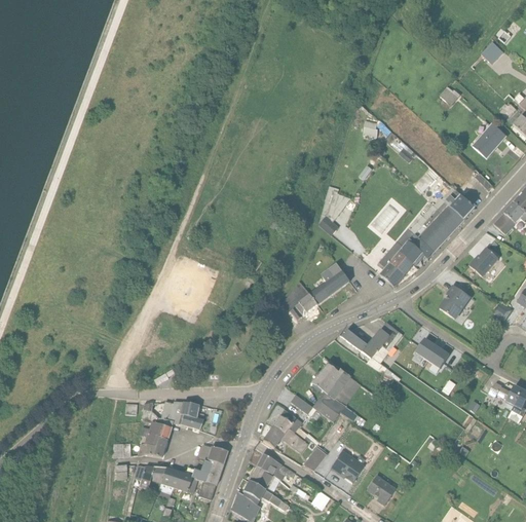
[(505,29),(498,38),(506,44),(513,35),(505,29)]
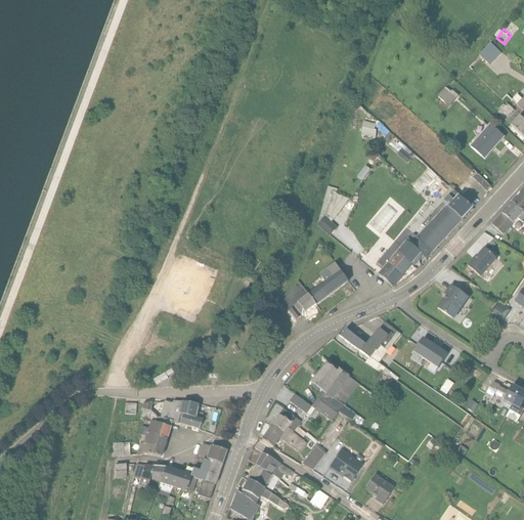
[(489,39),(470,67),(474,70),(484,55),(486,56),(489,58),(498,47),(494,44),(495,44),(489,39)]
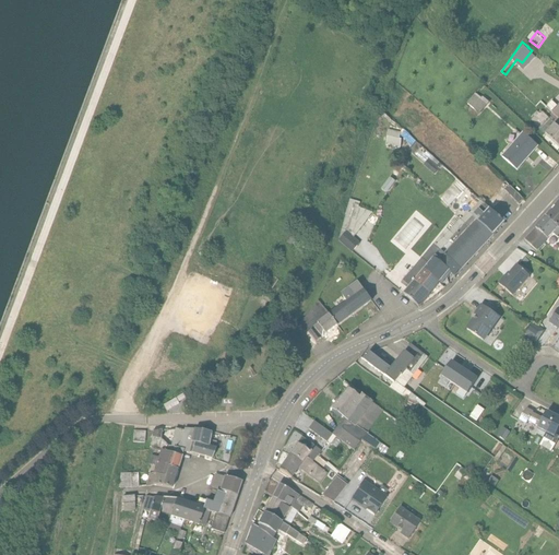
[(468,103),(465,106),(477,116),(480,111),(489,102),(483,95),(482,96),(476,92),(467,102),(468,103)]
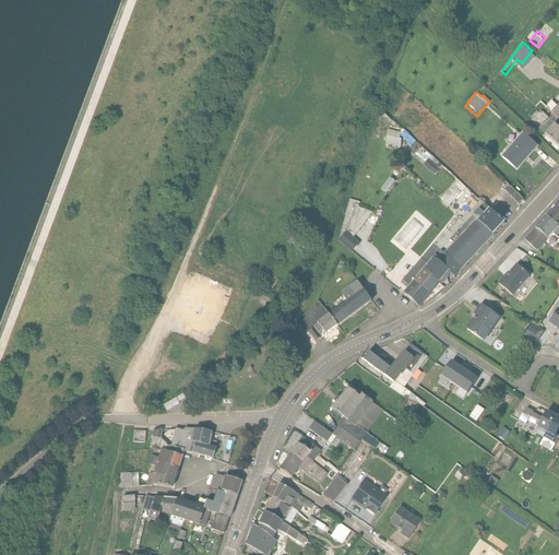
[(552,110),(557,106),(552,101),(547,106),(552,110)]
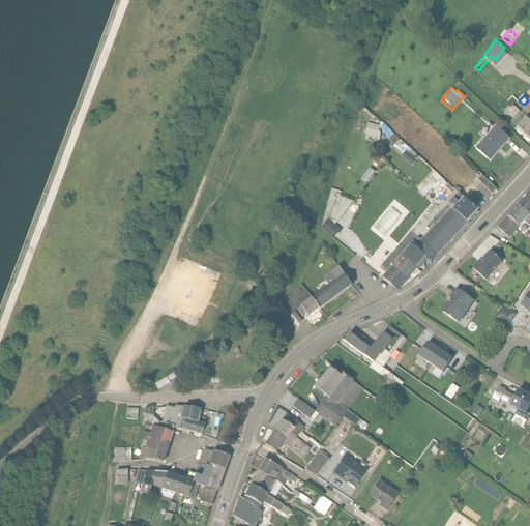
[(529,111),(524,106),(520,110),(513,103),(510,106),(509,105),(505,109),(521,123),(527,117),(529,120),(529,111)]
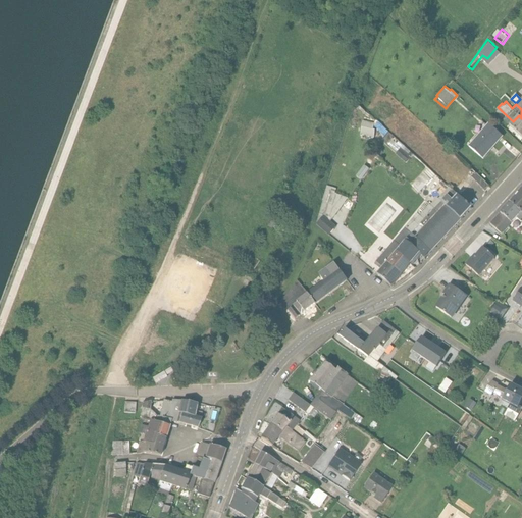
[(513,121),(510,124),(521,136),(521,118),(519,115),(513,121)]
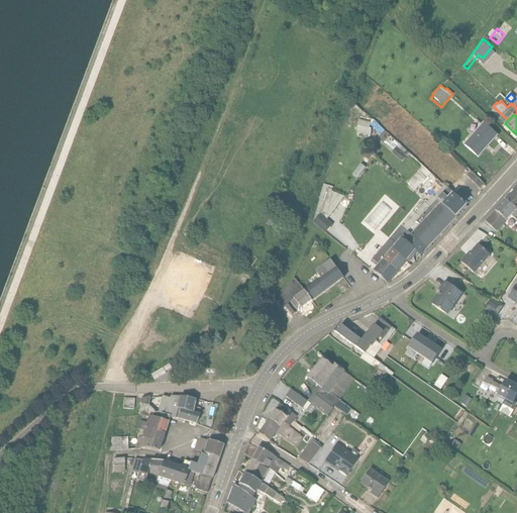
[(358,124),(357,131),(371,134),(372,127),(370,126),(371,121),(359,118),(358,124)]
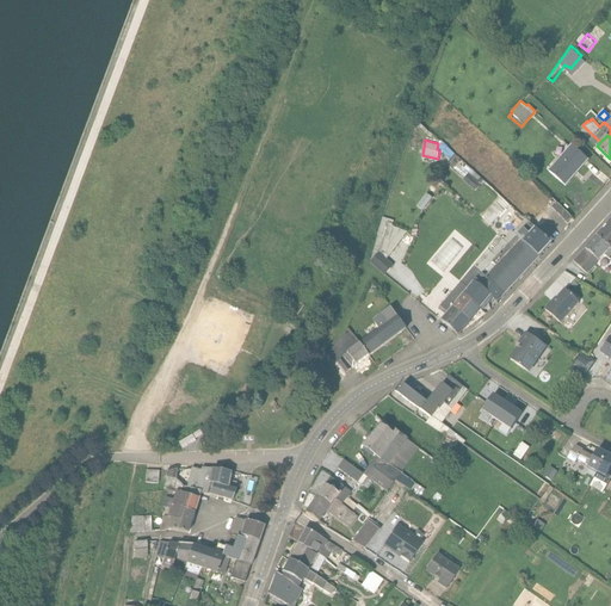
[(566,149),(549,169),(566,185),(590,159),(572,143),(566,149)]
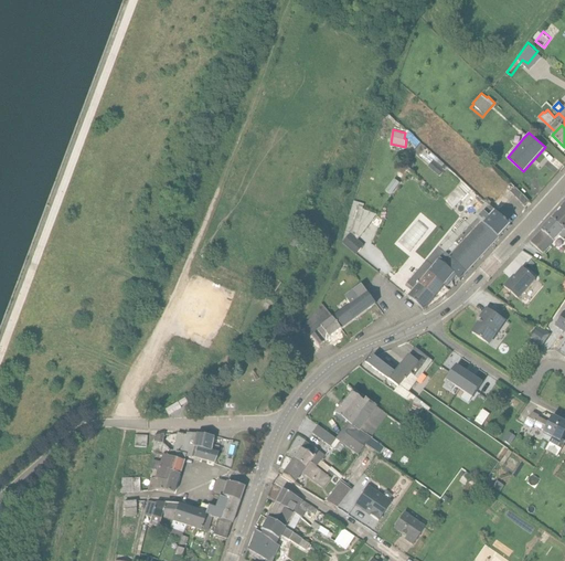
[(420,141),(414,149),(440,175),(448,166),(420,141)]
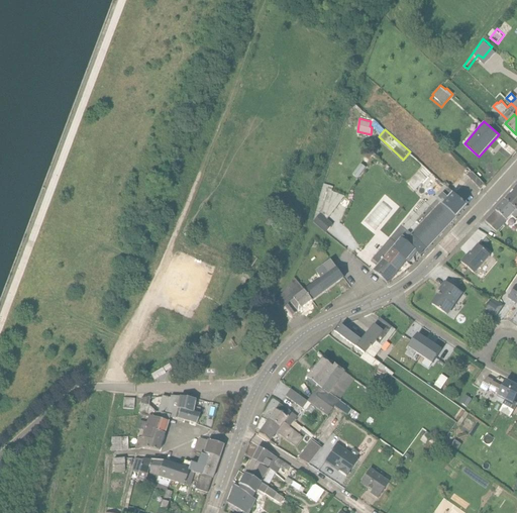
[(362,162),(352,173),(357,177),(367,166),(362,162)]
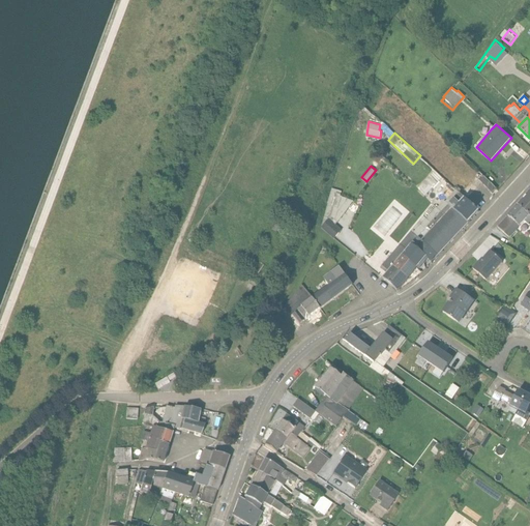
[(430,174),(418,186),(425,194),(438,181),(430,174)]
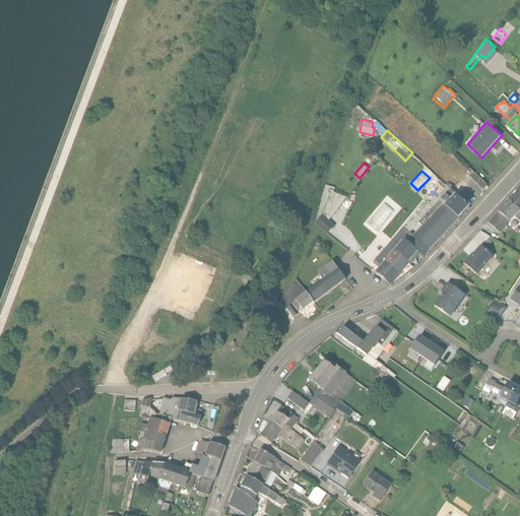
[(474,171),(470,175),(482,188),(488,184),(474,171)]
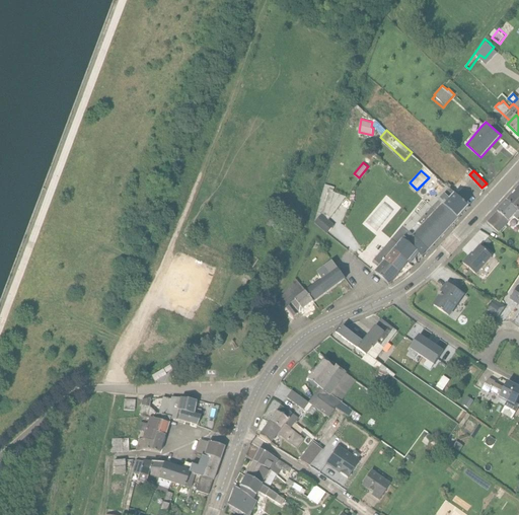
[(327,200),(331,185),(325,184),(321,198),(315,221),(327,232),(335,223),(328,218),(338,208),(327,200)]
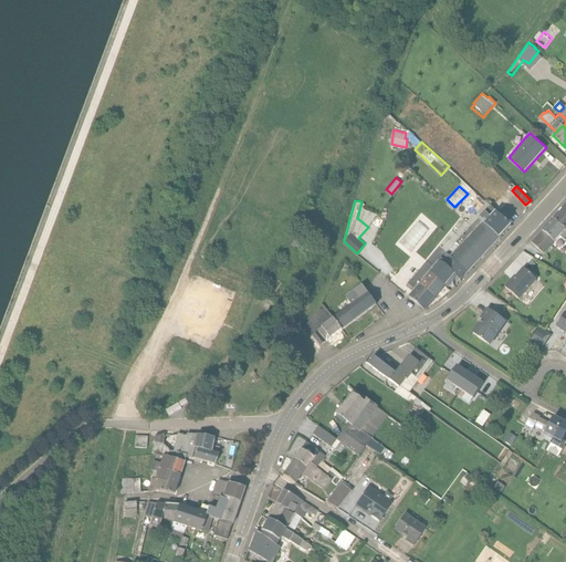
[(357,218),(368,227),(378,214),(364,208),(366,204),(362,201),(357,218)]
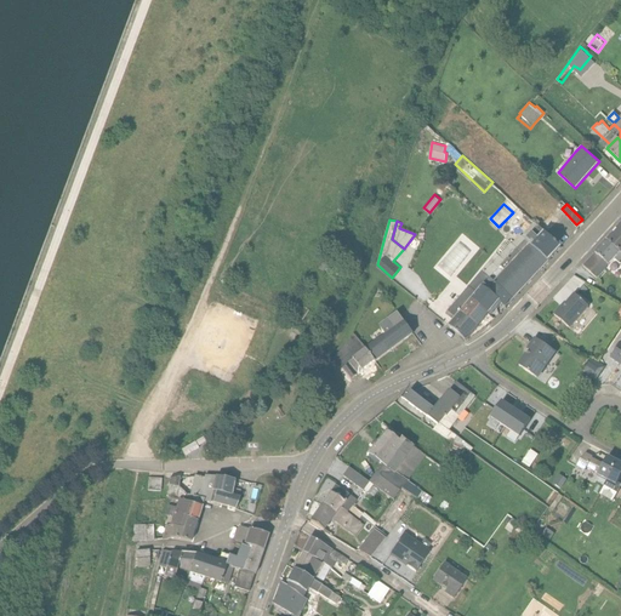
[(518,246),(522,250),(529,241),(525,239),(533,231),(539,237),(545,231),(539,224),(535,221),(522,234),(520,233),(512,241),(518,246)]
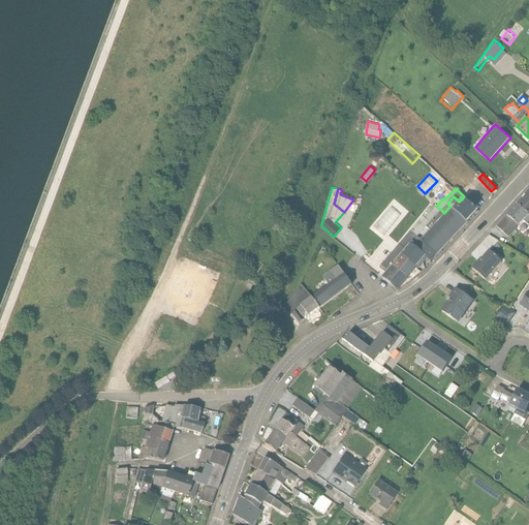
[(528,214),(528,190),(517,204),(528,214)]
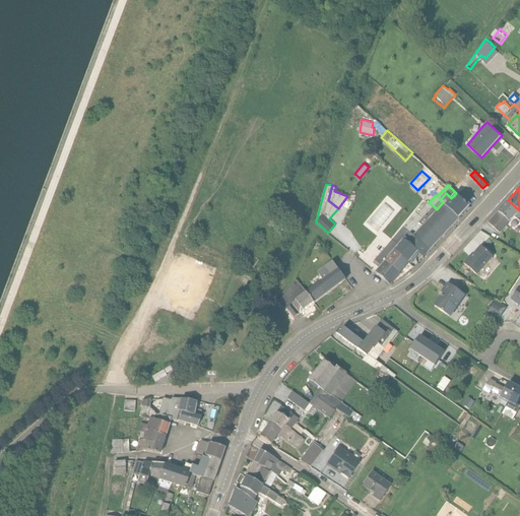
[(443,202),(459,216),(470,205),(456,193),(451,198),(446,193),(440,200),(443,202)]
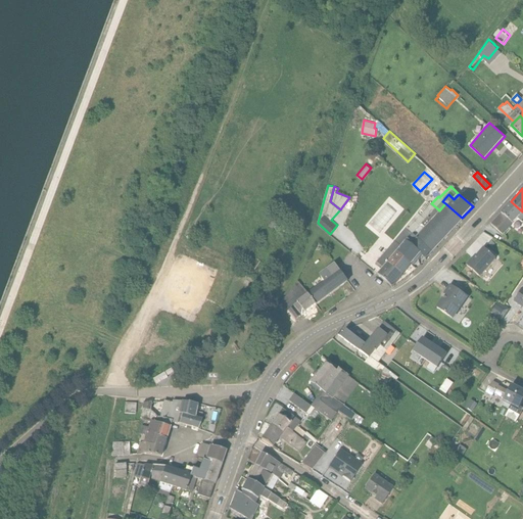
[(408,228),(413,233),(422,223),(425,226),(439,210),(436,207),(431,203),(429,201),(418,213),(420,215),(408,228)]
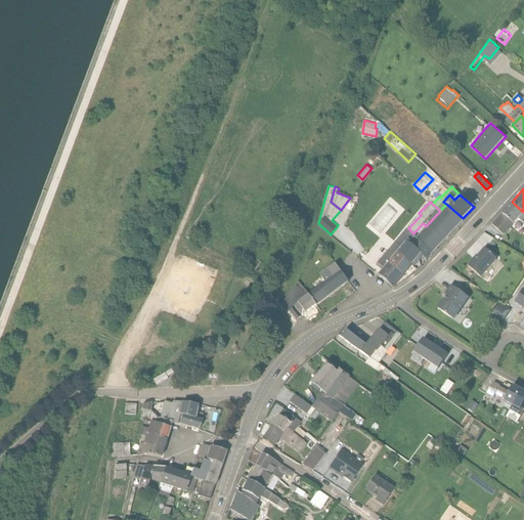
[(387,203),(369,223),(380,232),(397,212),(387,203)]
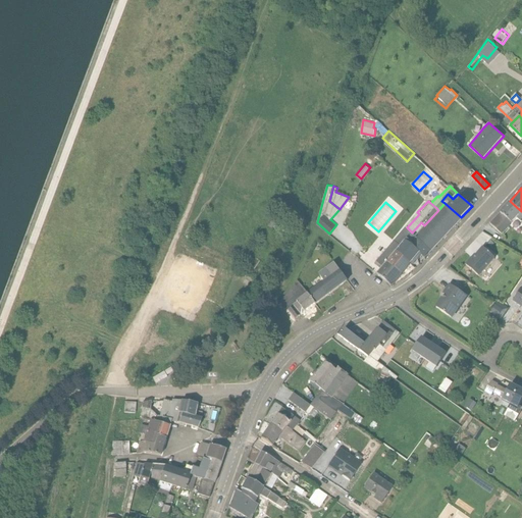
[(415,236),(409,242),(420,252),(425,257),(461,217),(445,203),(438,210),(424,225),(415,236)]
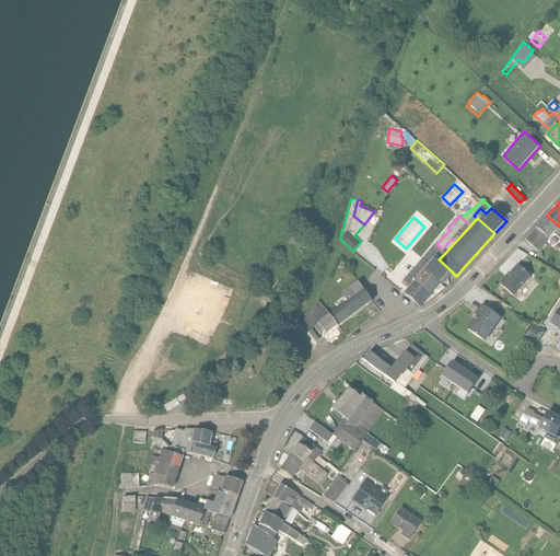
[(549,238),(537,227),(526,239),(538,250),(547,241),(552,244),(559,236),(559,227),(549,238)]
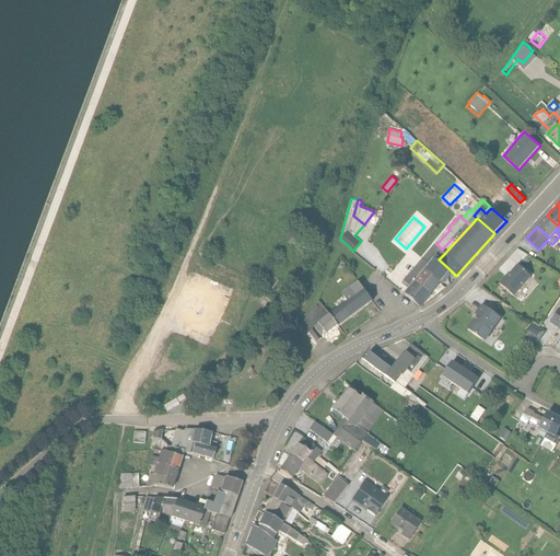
[(292,235),(289,241),(302,250),(305,244),(292,235)]
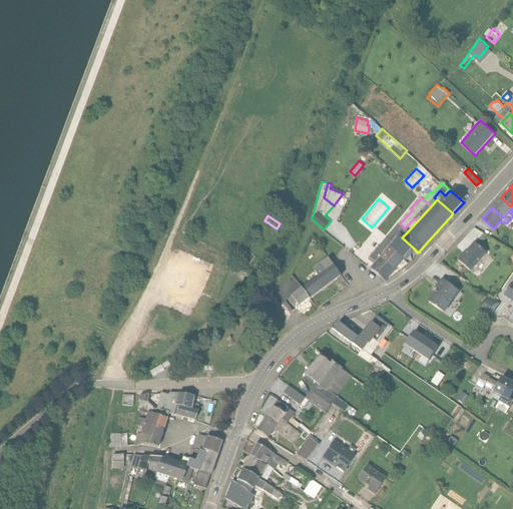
[(405,228),(408,231),(417,221),(414,218),(405,228)]
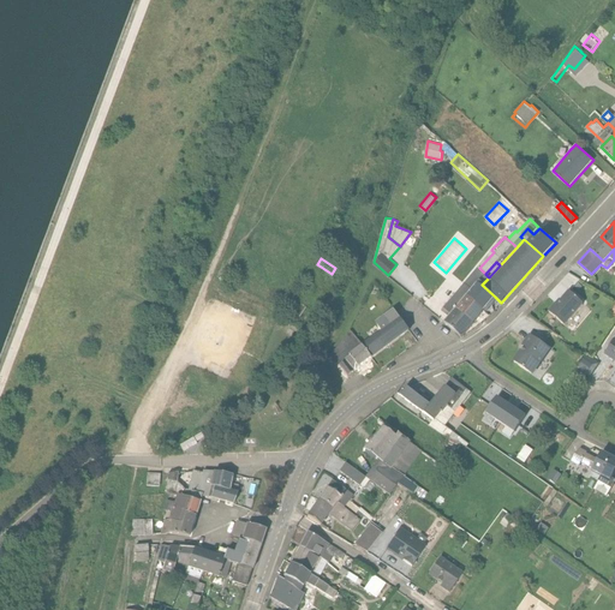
[(465,282),(472,288),(477,281),(482,285),(489,277),(485,274),(479,268),(477,267),(465,282)]
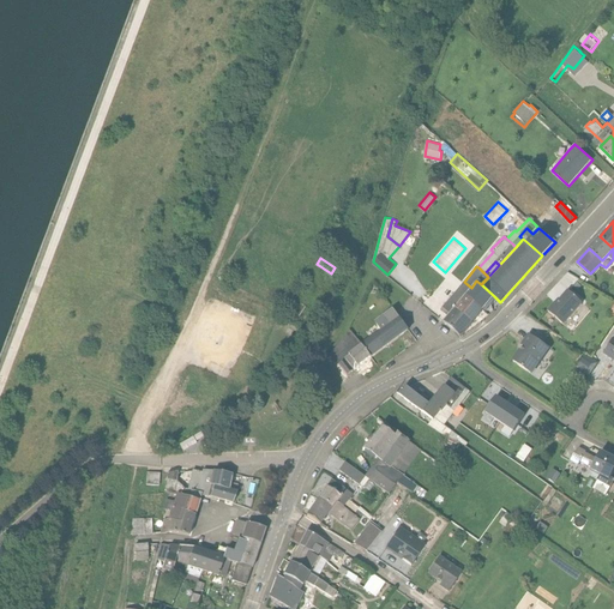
[(471,288),(467,294),(483,308),(485,308),(494,296),(481,284),(476,281),(471,288)]
